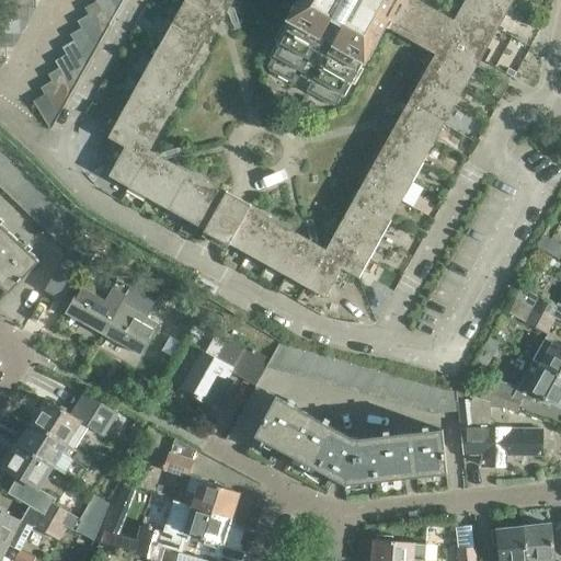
[(118,10),(112,0),(96,0),(98,1),(111,24),(118,10)]
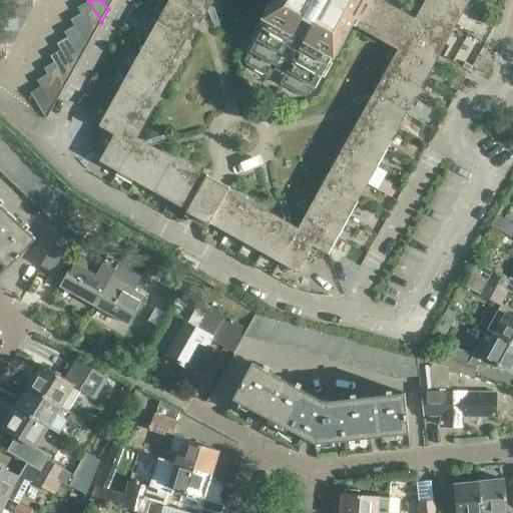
[(170,0),(100,126),(114,134),(99,161),(190,212),(298,273),(313,245),(328,254),(436,61),(431,58),(463,0),(426,0),(416,19),(380,0),(170,0)]
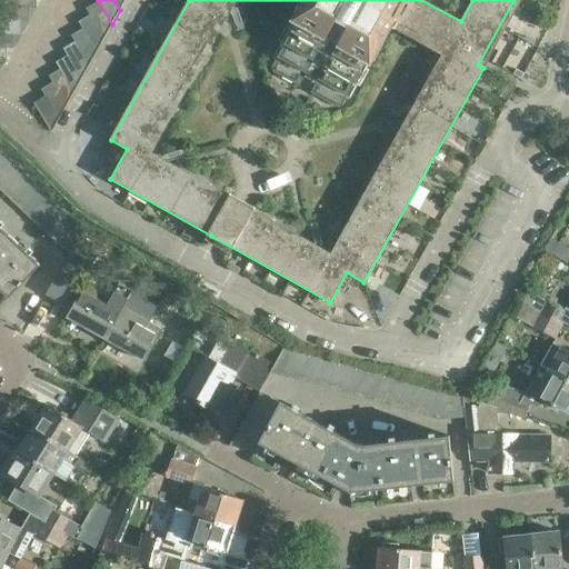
[(126,0),(113,0),(120,10),(126,0)]
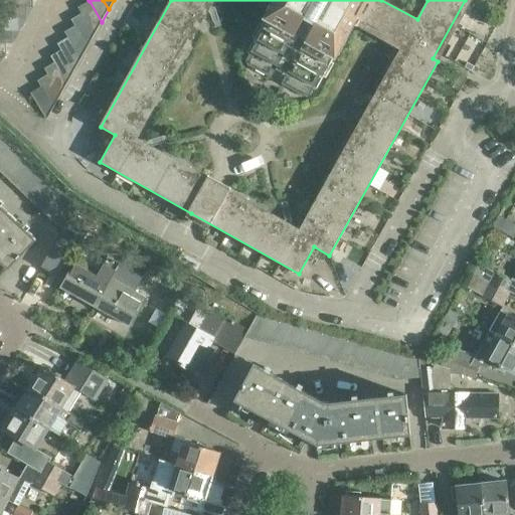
[(102,22),(90,1),(78,7),(82,13),(95,34),(102,22)]
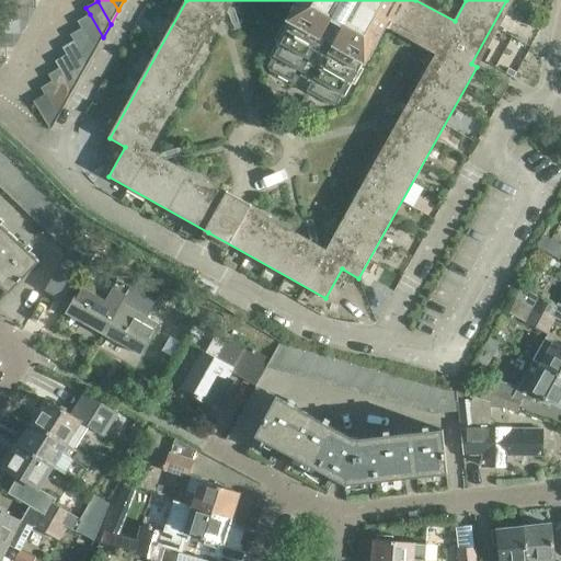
[(29,20),(27,7),(1,8),(0,10),(0,20),(21,20),(29,20)]
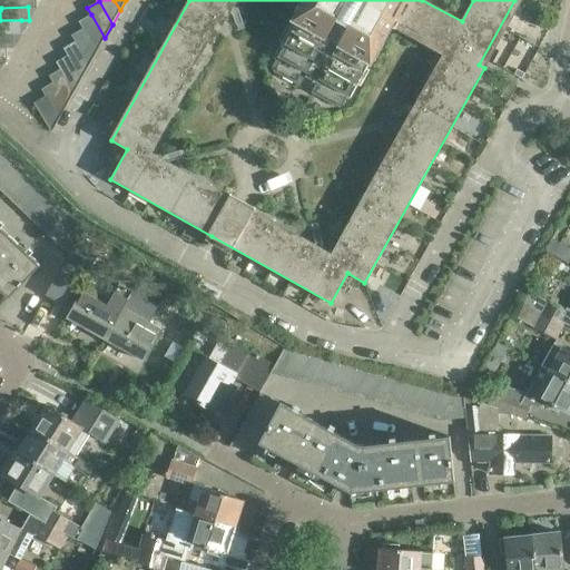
[(105,38),(91,15),(80,21),(84,28),(97,51),(105,38)]
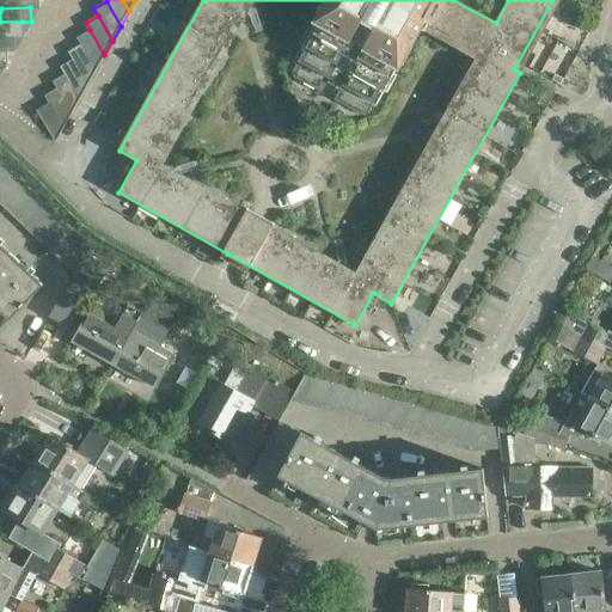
[(0,36),(14,37),(23,36),(23,22),(0,22),(0,36)]
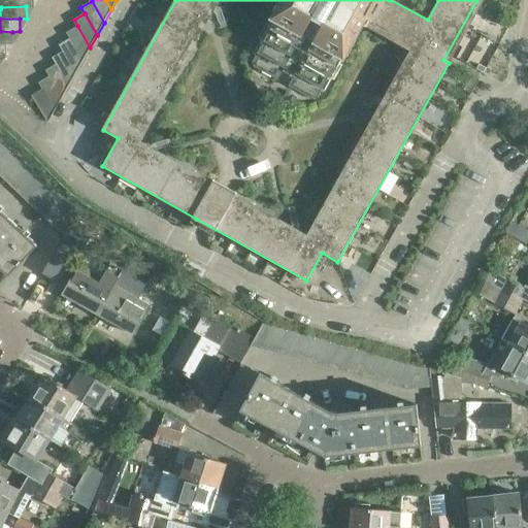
[(67,32),(70,38),(84,60),(90,47),(77,26),(67,32)]
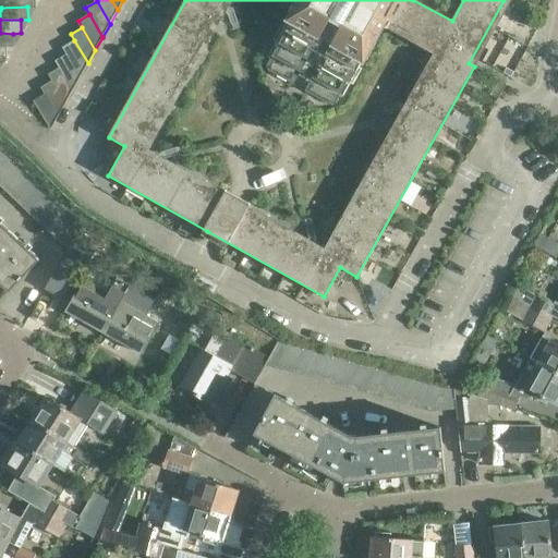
[(13,47),(13,34),(0,33),(0,46),(5,47),(13,47)]
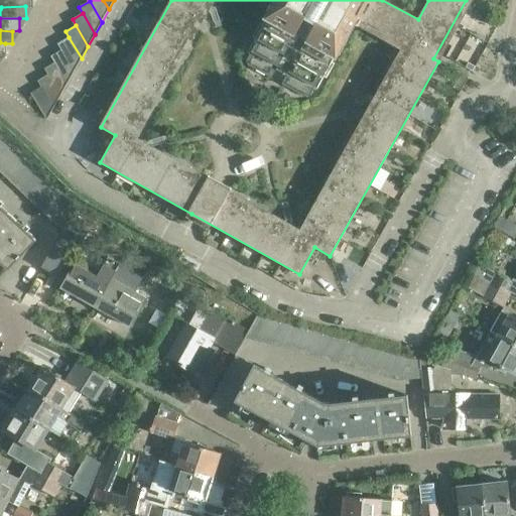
[(82,58),(69,37),(58,43),(62,49),(75,71),(82,58)]
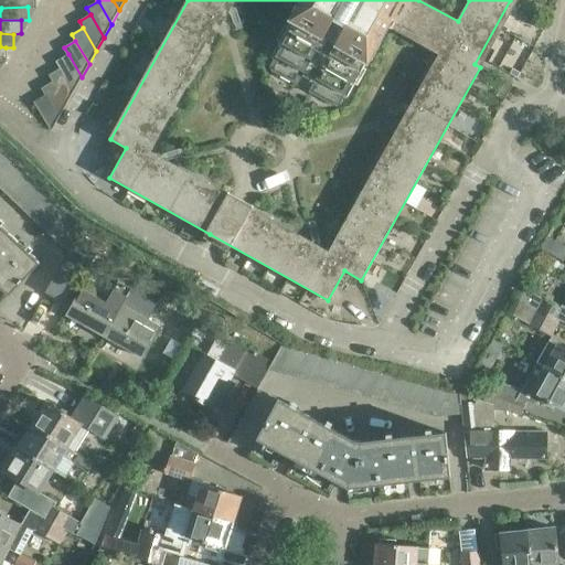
[(56,61),(61,67),(74,91),(82,77),(68,54),(56,61)]
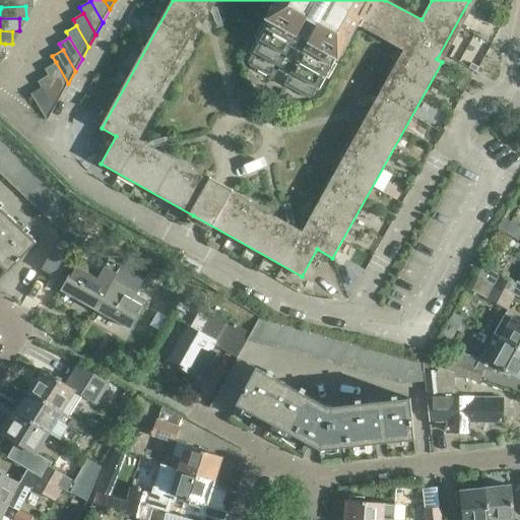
[(68,83),(56,62),(45,68),(49,74),(61,95),(68,83)]
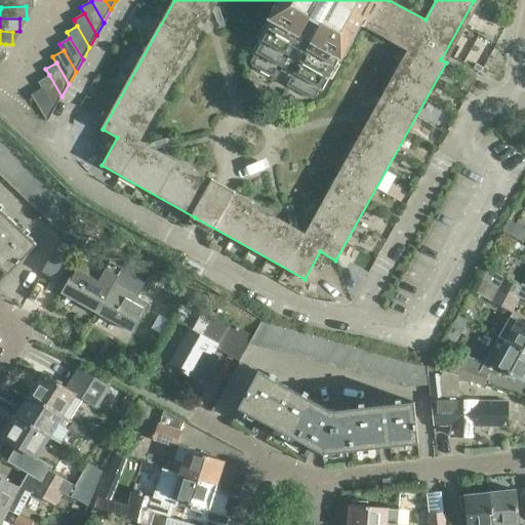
[(62,96),(49,75),(39,81),(42,87),(55,109),(62,96)]
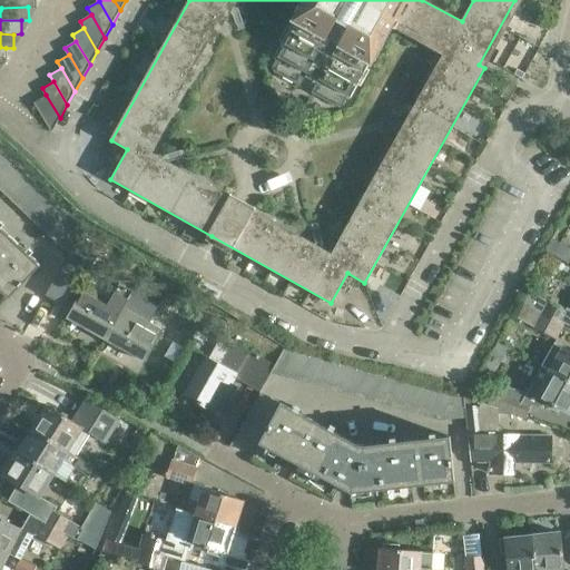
[(51,133),(60,118),(46,95),(35,102),(51,133)]
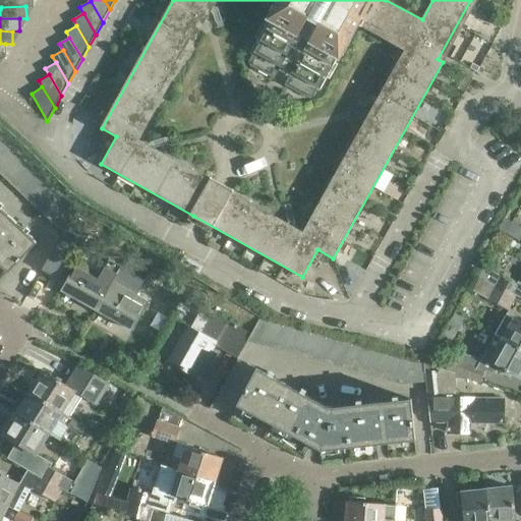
[(0,146),(9,146),(0,136),(0,146)]
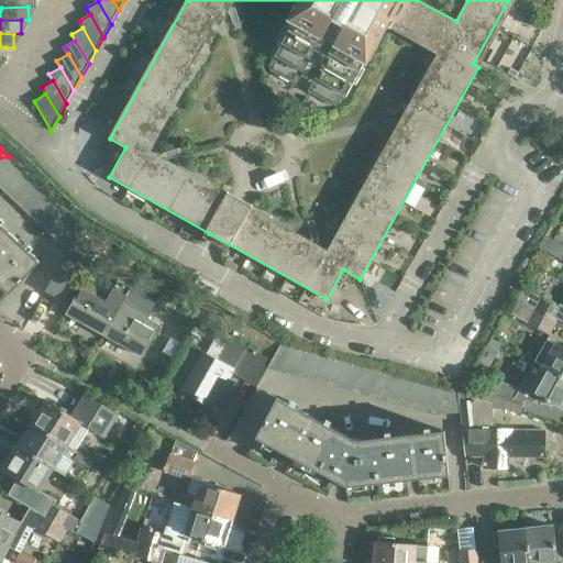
[(10,157),(0,157),(0,169),(22,169),(10,157)]
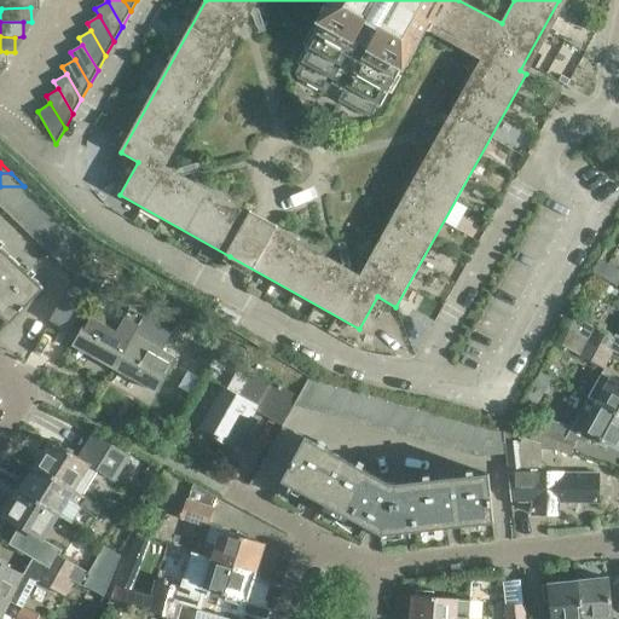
[(24,186),(0,186),(0,201),(12,201),(40,201),(24,186)]
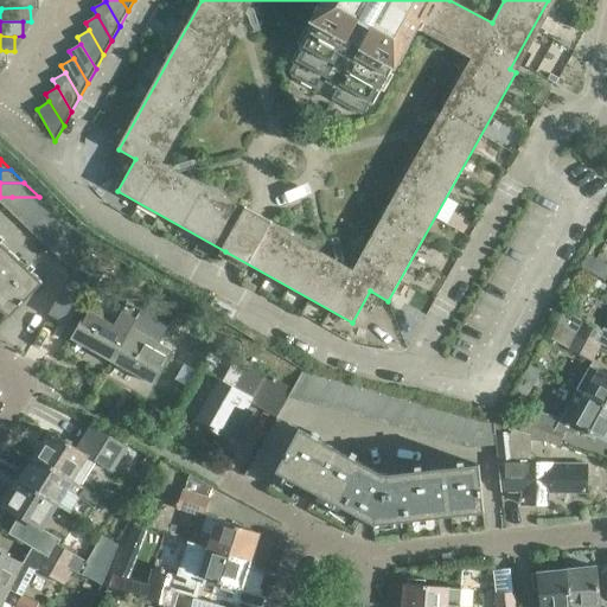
[(39,197),(12,197),(12,211),(26,211),(51,210),(39,197)]
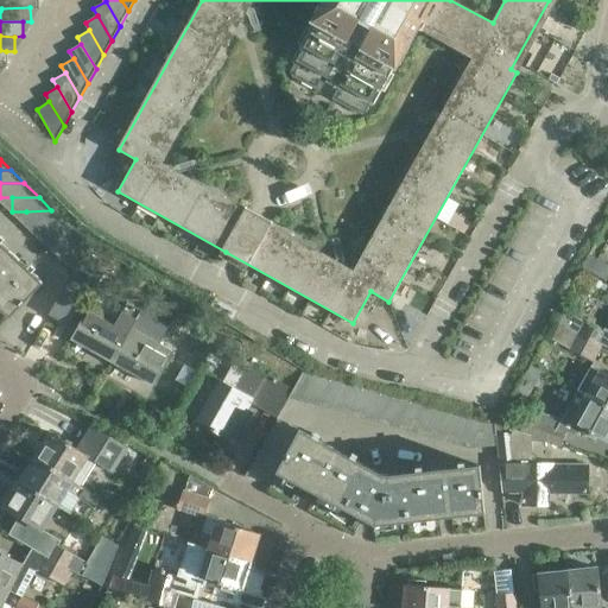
[(51,210),(26,211),(27,226),(42,226),(68,226),(51,210)]
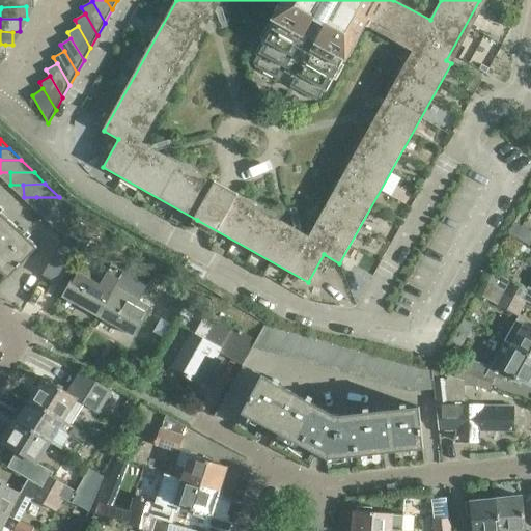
[(36,210),(48,210),(72,210),(59,197),(36,197),(36,210)]
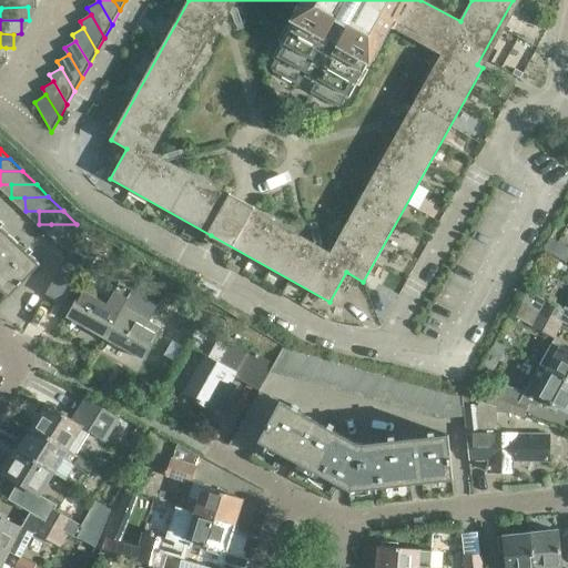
[(81,229),(77,224),(51,224),(52,237),(68,252),(81,229)]
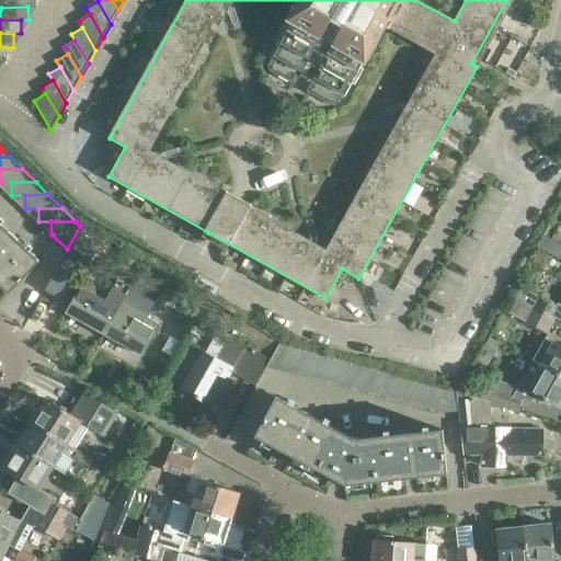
[(0,224),(0,284),(8,292),(38,261),(0,224)]
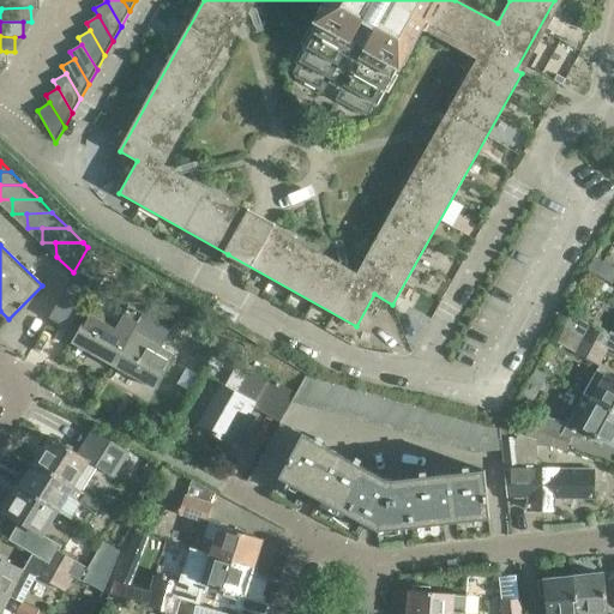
[(613,268),(596,258),(589,271),(612,283),(613,278),(613,268)]
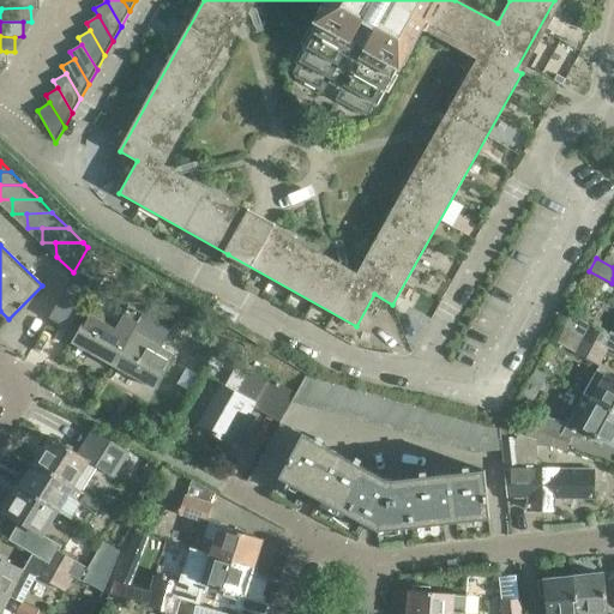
[(95,294),(106,275),(82,262),(70,280),(72,281),(71,281),(89,292),(95,294)]
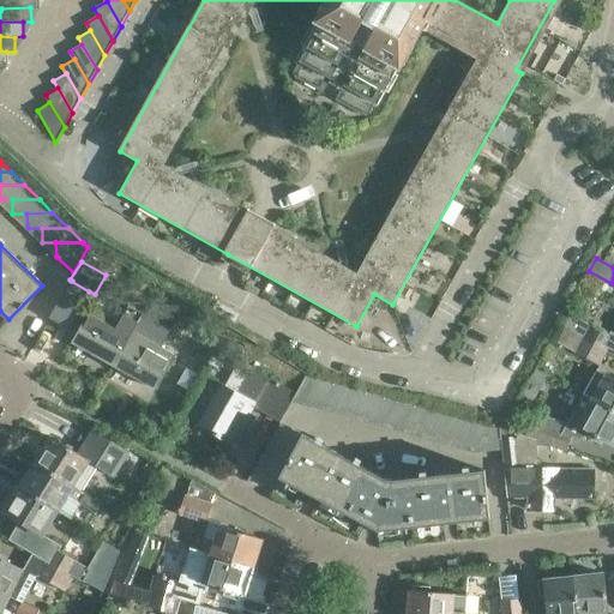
[(67,329),(89,292),(71,281),(48,318),(67,329)]
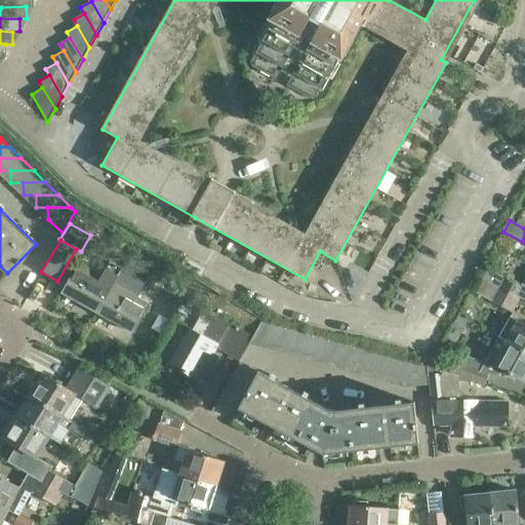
[(97,313),(114,284),(77,264),(61,292),(97,313)]
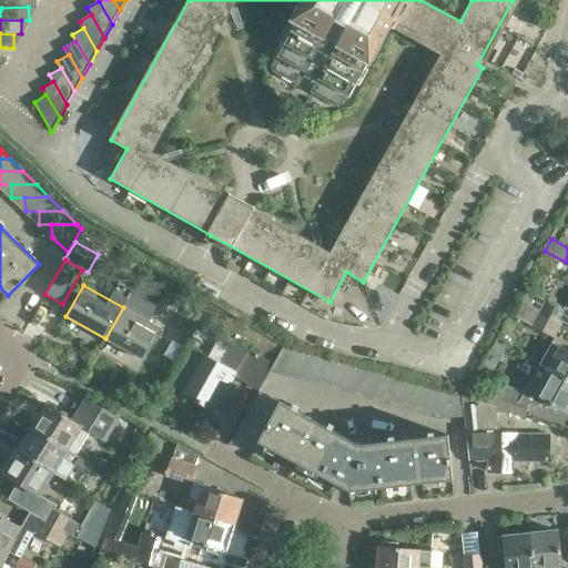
[(525,290),(518,303),(558,325),(560,321),(567,324),(567,308),(563,306),(561,308),(525,290)]
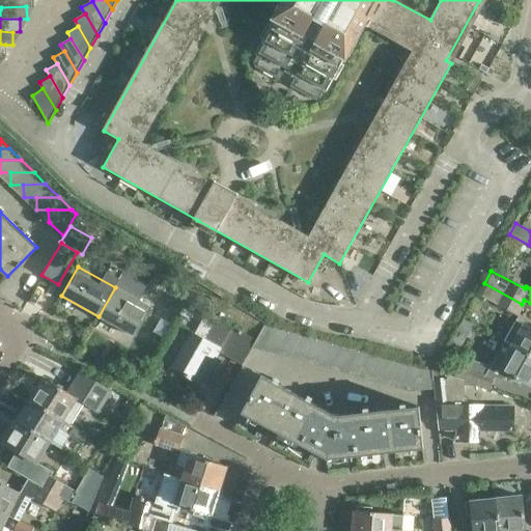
[(522,304),(484,283),(478,294),(519,316),(525,306),(522,304)]
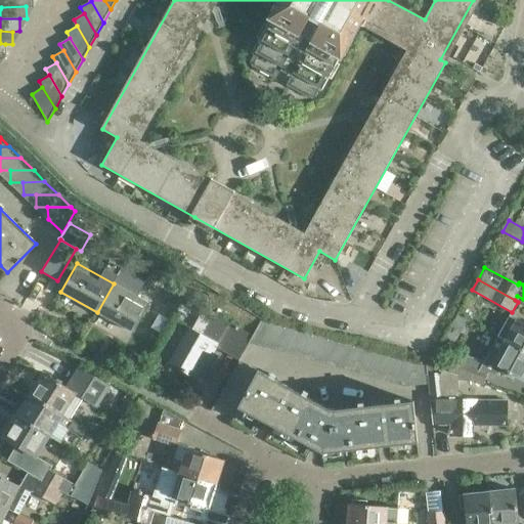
[(149,303),(114,284),(97,312),(133,332),(149,303)]
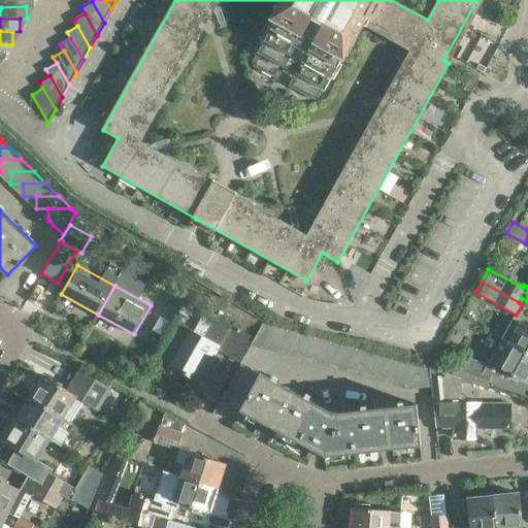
[(173,296),(165,309),(176,315),(184,302),(173,296)]
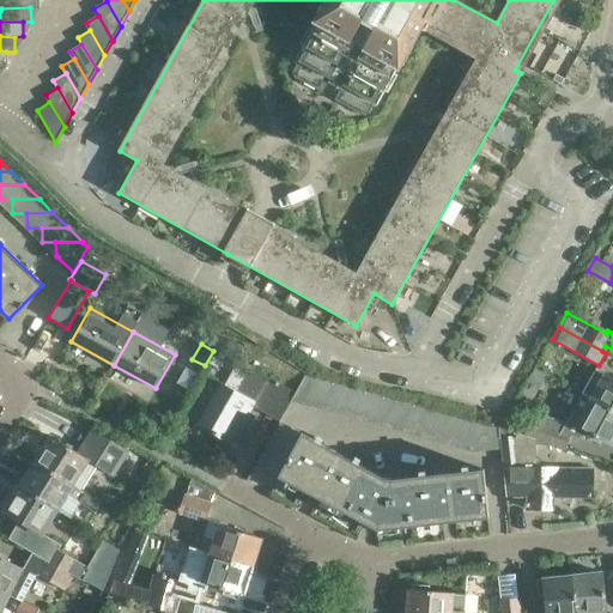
[(291,399),(296,392),(250,368),(237,392),(222,383),(198,426),(231,444),(241,428),(247,430),(252,420),(247,417),(253,406),(279,422),(291,399)]
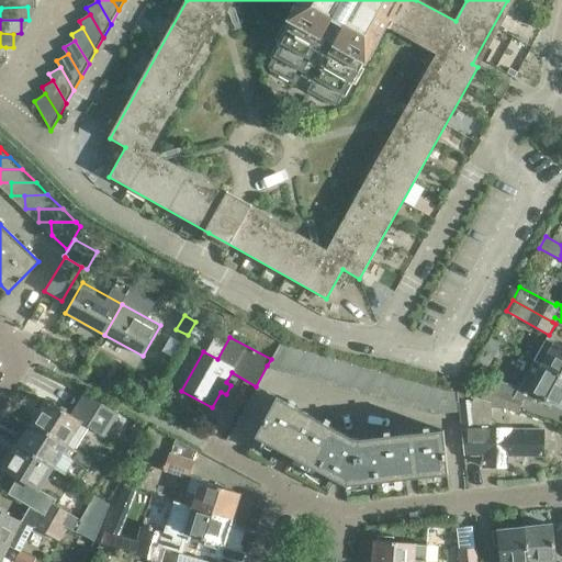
[(495,351),(501,341),(491,337),(485,346),(495,351)]
